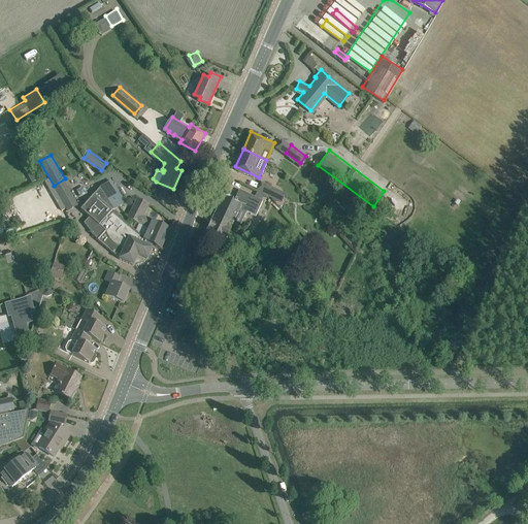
[(152,181),(139,171),(135,177),(147,187),(152,181)]
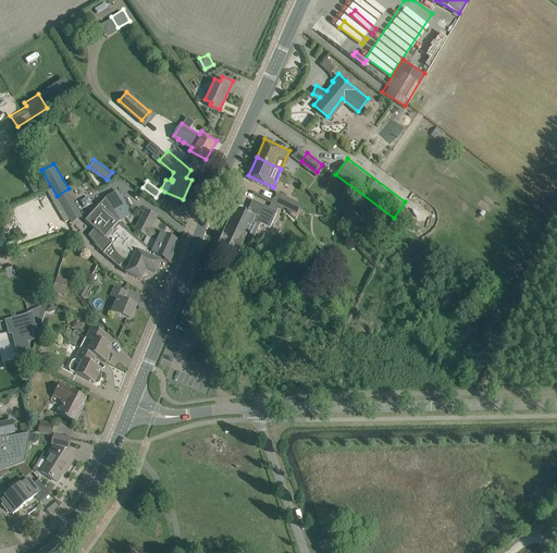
[(69,188),(57,196),(71,220),(83,213),(69,188)]
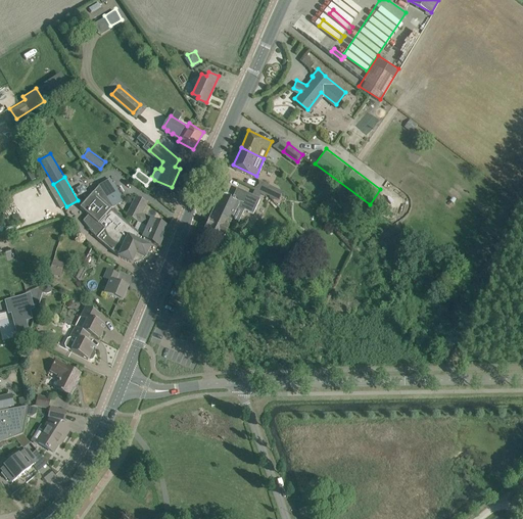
[(274,185),(258,177),(254,186),(270,193),(274,185)]
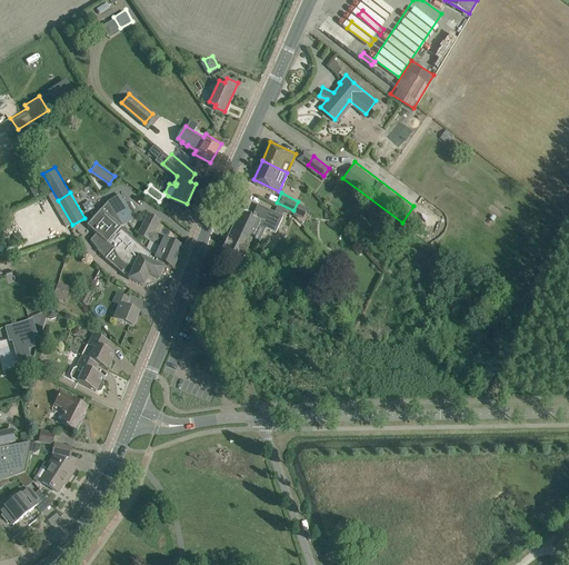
[(119,217),(108,199),(87,222),(96,230),(90,237),(106,256),(129,275),(128,276),(143,283),(148,284),(152,281),(156,280),(158,277),(165,265),(157,261),(159,258),(155,256),(156,255),(150,249),(121,225),(122,222),(119,217)]
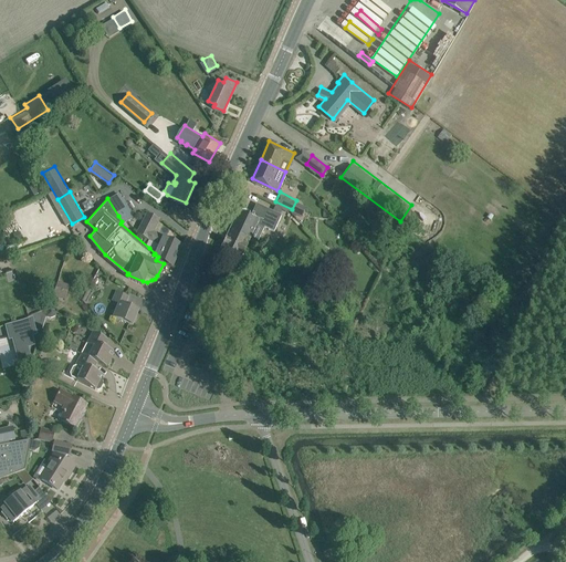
[(239,232),(250,238),(250,237),(257,240),(264,224),(274,228),(282,211),(257,200),(250,214),(239,208),(226,237),(234,241),(239,232)]
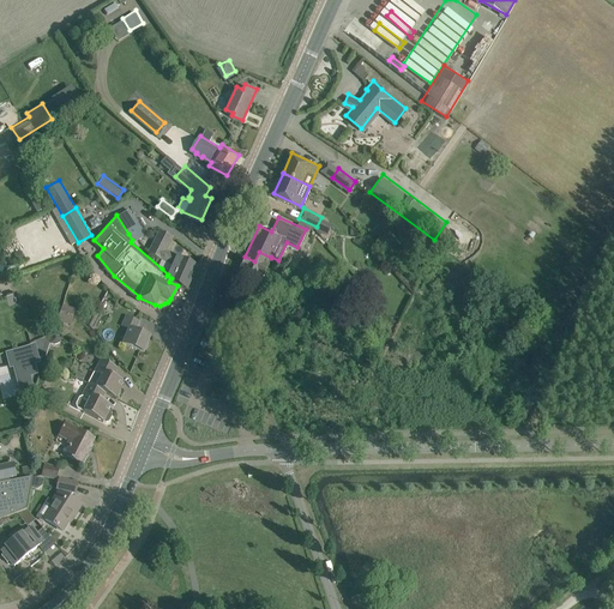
[(127,233),(132,240),(145,231),(142,224),(127,233)]
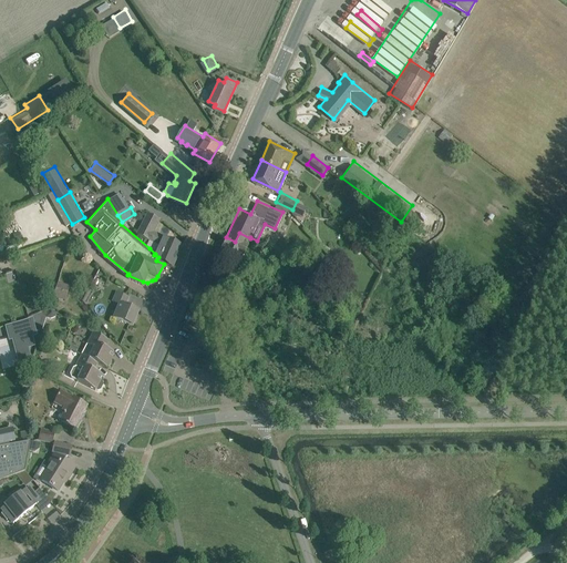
[(154,239),(161,243),(155,254),(154,255),(158,257),(173,264),(182,243),(154,228),(161,216),(147,210),(137,231),(154,239)]
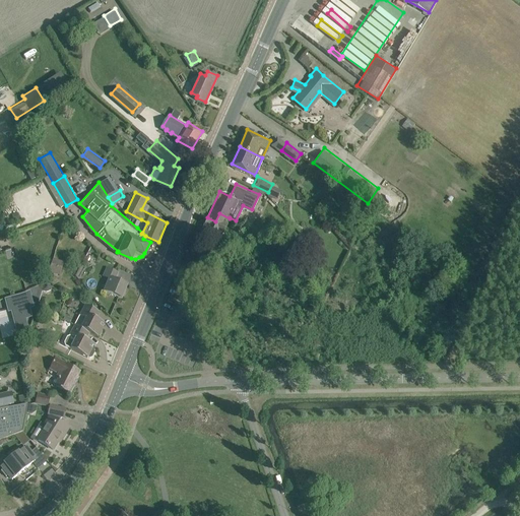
[(218,241),(230,218),(219,213),(215,221),(207,217),(200,232),(201,233),(198,238),(207,243),(210,237),(218,241)]
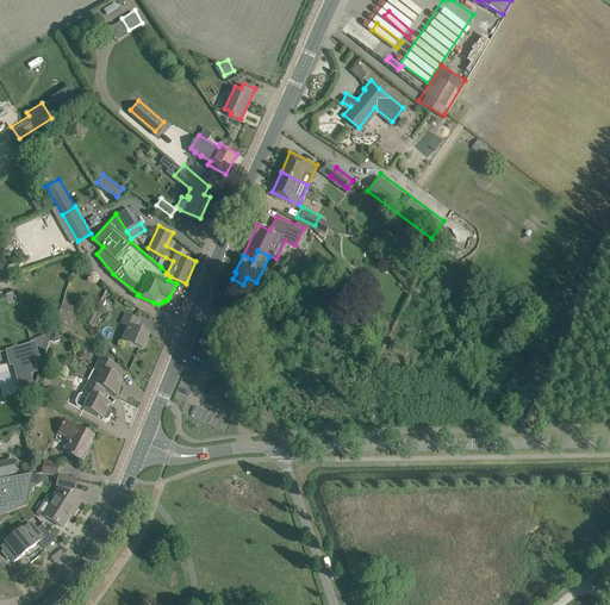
[(57,315),(70,319),(75,303),(61,299),(57,315)]
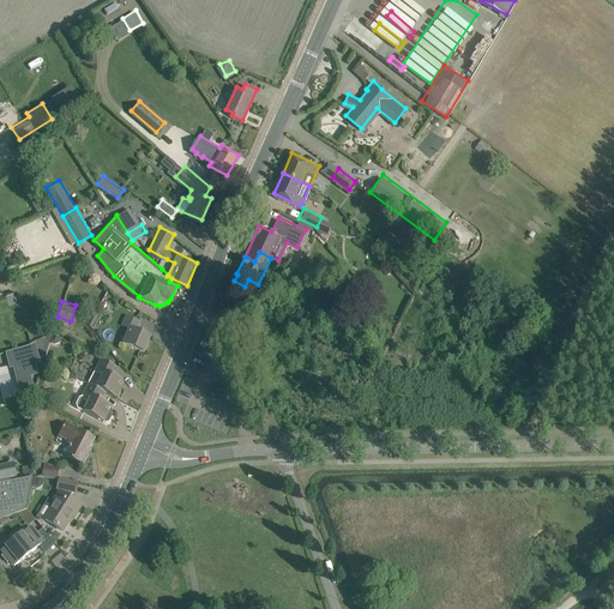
[(139,318),(128,313),(126,313),(122,321),(130,325),(122,339),(144,349),(150,333),(136,327),(139,318)]
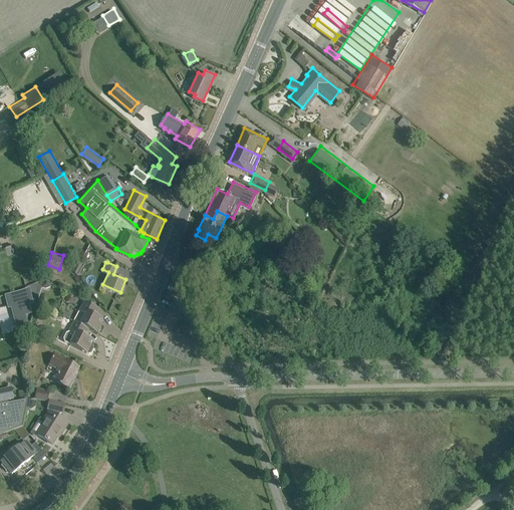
[(29,287),(6,293),(9,304),(12,303),(15,317),(24,314),(25,314),(24,311),(30,309),(28,301),(32,300),(29,287)]
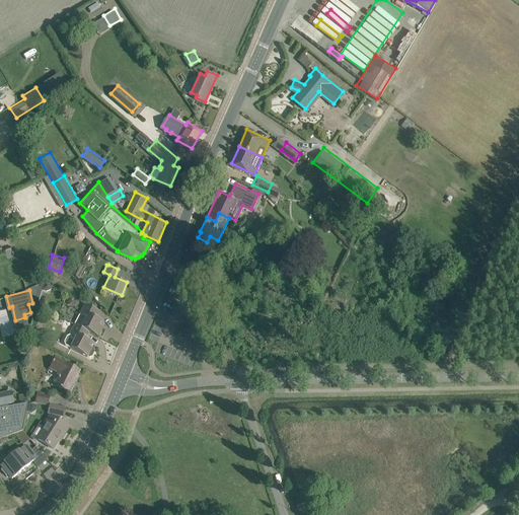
[(75,321),(97,334),(104,319),(96,315),(99,308),(85,301),(75,321)]
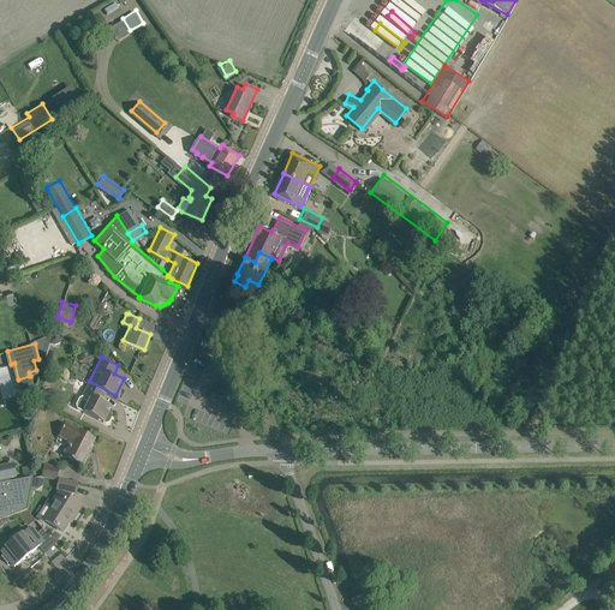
[(79,395),(77,402),(77,406),(103,419),(103,418),(106,419),(108,418),(112,412),(111,411),(108,410),(112,402),(101,398),(106,390),(115,395),(89,381),(82,393),(84,394),(79,395)]
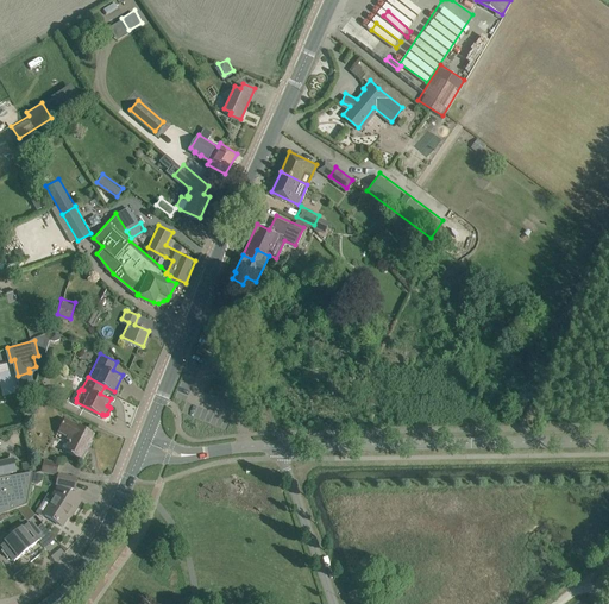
[(93,432),(83,426),(64,416),(61,425),(70,431),(67,439),(69,440),(64,448),(71,452),(70,452),(73,453),(74,453),(80,457),(93,432)]
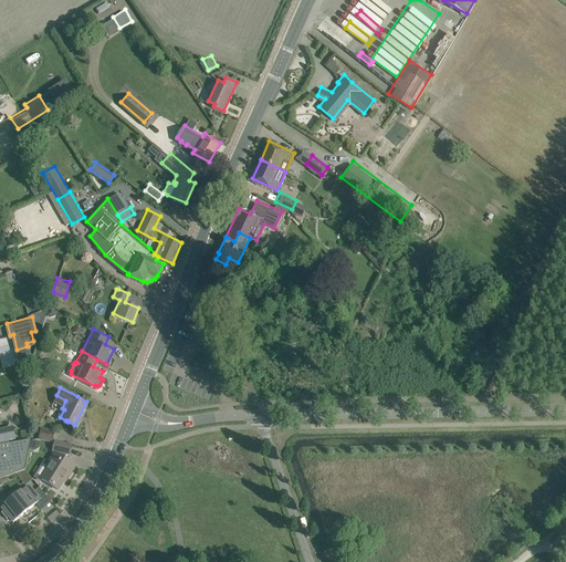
[(0,438),(16,437),(13,425),(0,426),(0,438)]
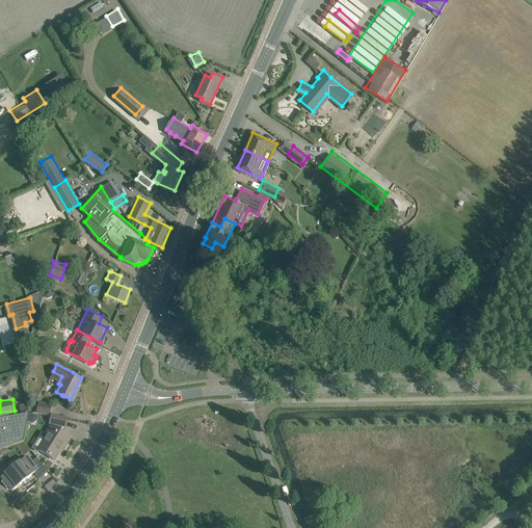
[(51,402),(40,400),(37,410),(49,412),(51,402)]
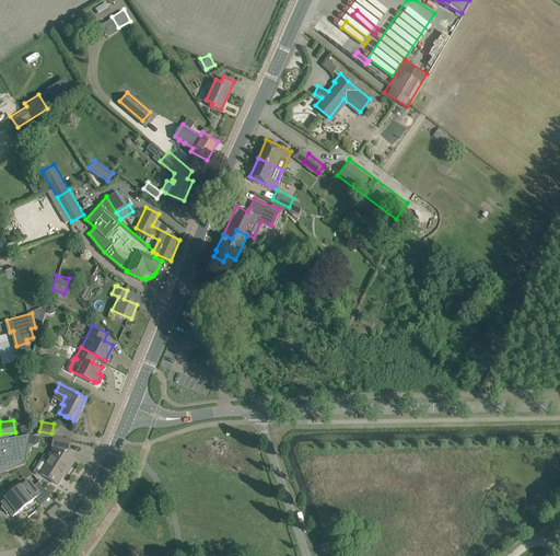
[(0,471),(24,462),(30,432),(25,433),(0,437),(0,471)]
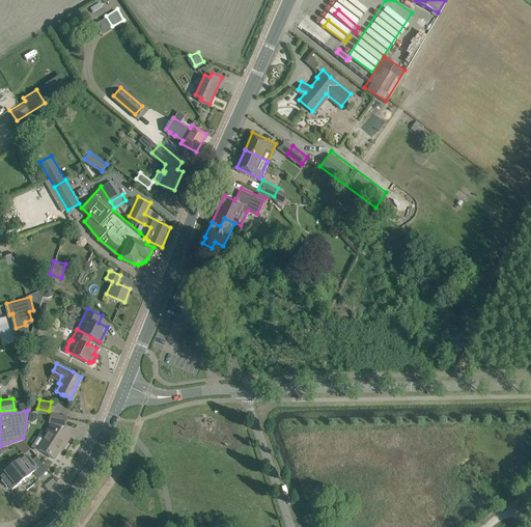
[(29,410),(27,419),(32,420),(36,417),(37,412),(29,410)]
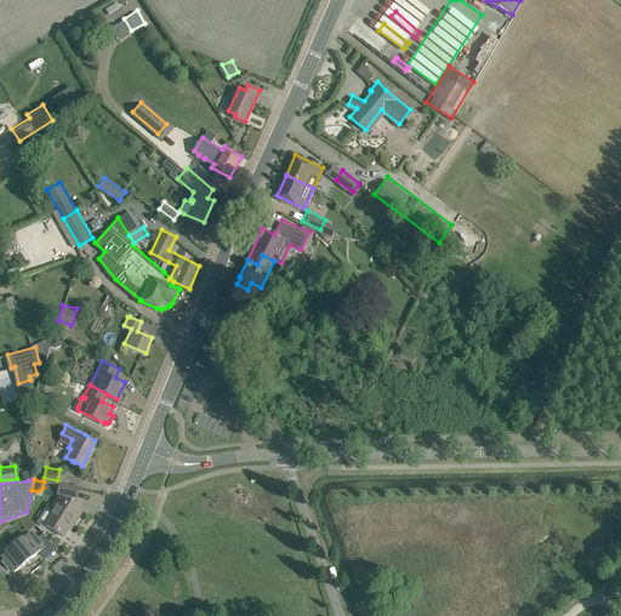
[(41,519),(45,522),(63,532),(72,518),(74,519),(81,507),(70,500),(73,494),(77,495),(79,485),(58,480),(56,492),(58,492),(41,519)]
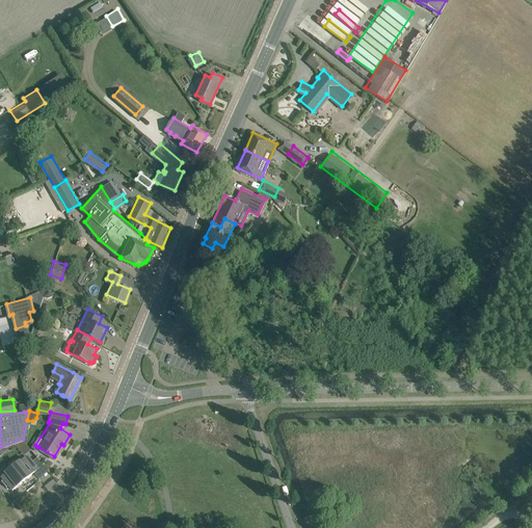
[(8,482),(12,487),(34,470),(31,467),(36,463),(27,452),(1,473),(3,476),(1,478),(6,484),(8,482)]
